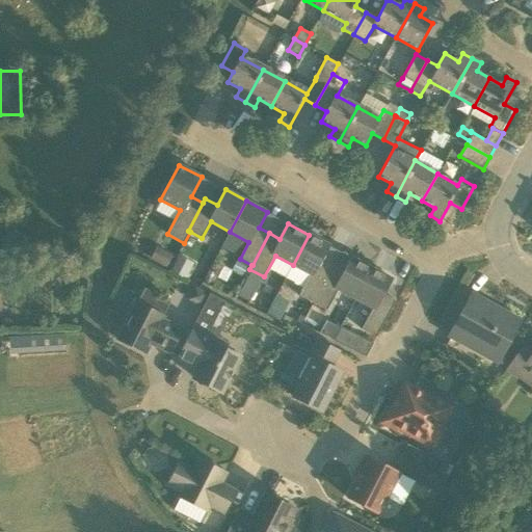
[(313,303),(333,267),(322,261),(330,246),(309,235),(293,265),(285,278),(303,288),(299,295),(313,303)]
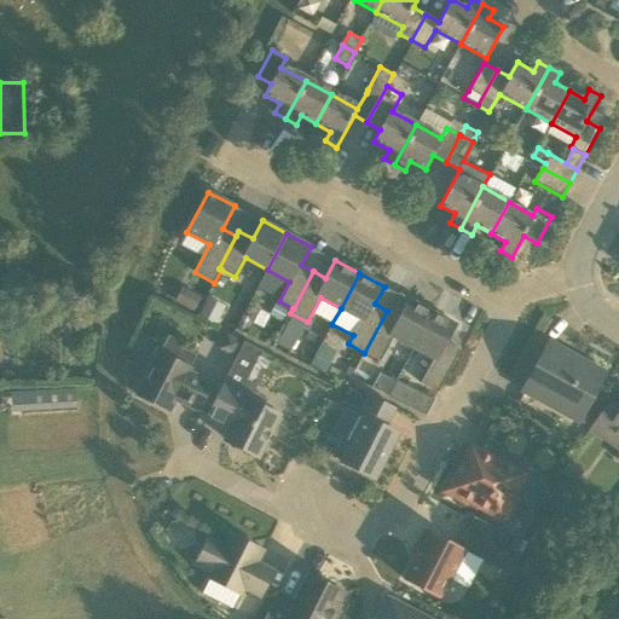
[(202,295),(184,285),(175,300),(194,310),(202,295)]
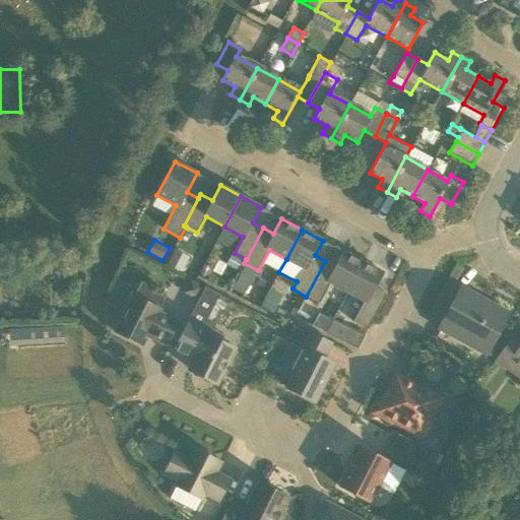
[(175,250),(166,266),(180,273),(188,258),(175,250)]
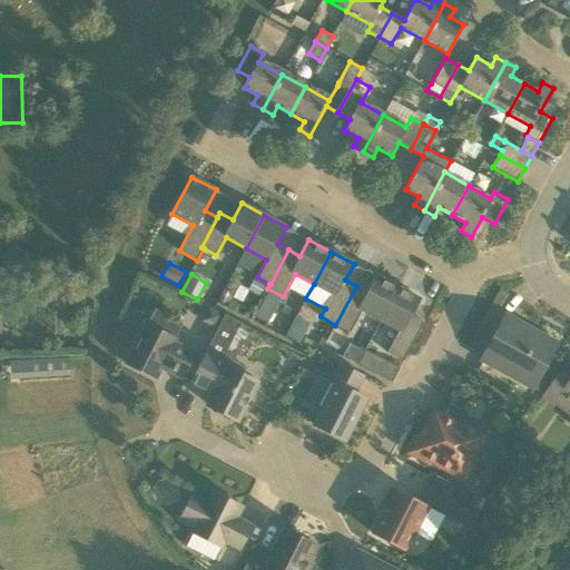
[(362,311),(381,321),(399,287),(375,275),(367,292),(356,286),(335,325),(350,333),(362,311)]
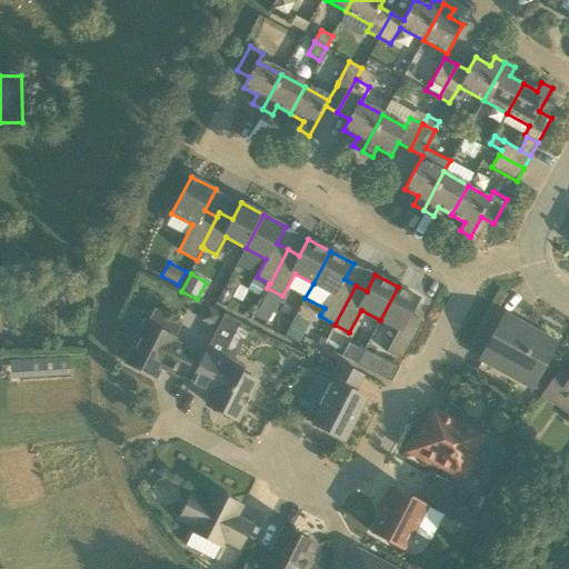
[(402,360),(423,321),(411,316),(420,299),(398,287),(380,320),(398,330),(387,352),(402,360)]
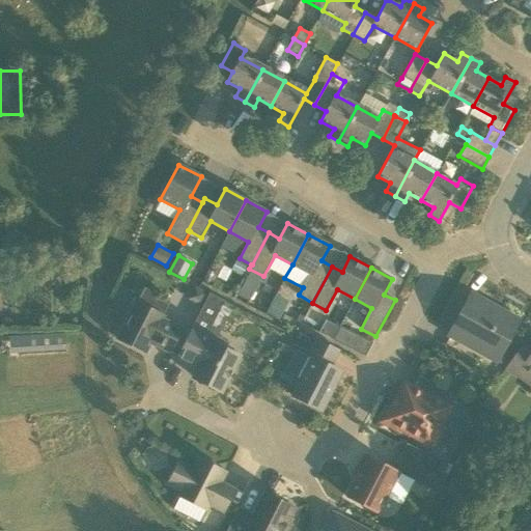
[(118,285),(109,305),(124,312),(134,292),(118,285)]
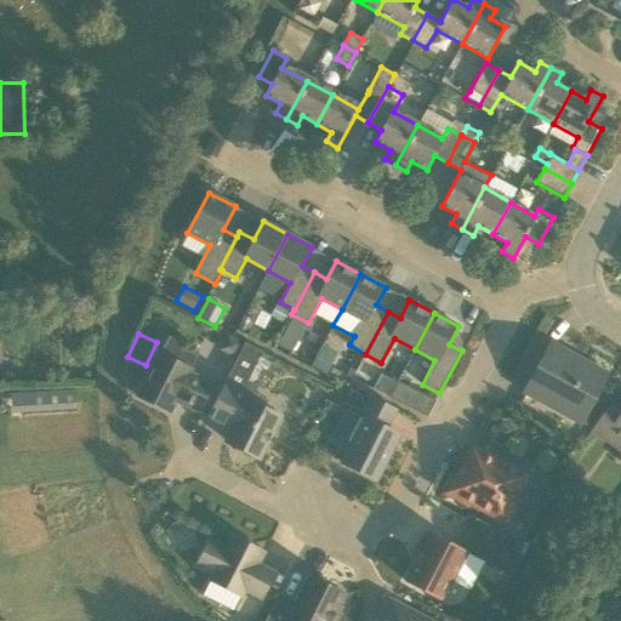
[(244,345),(238,355),(256,364),(262,351),(244,342),(244,345)]
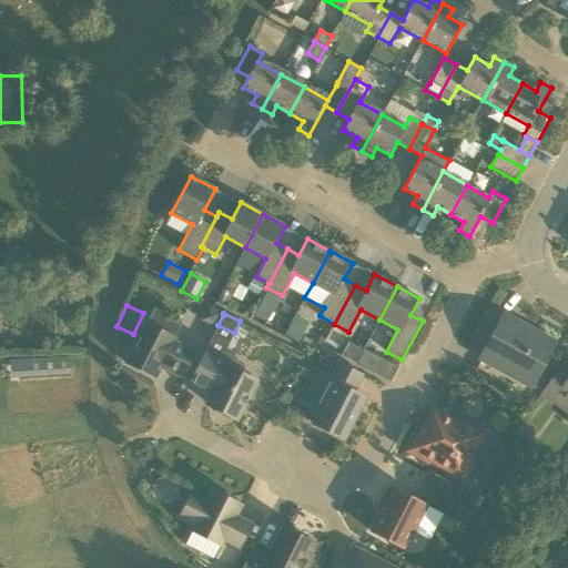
[(295,314),(285,334),(298,342),(308,322),(295,314)]
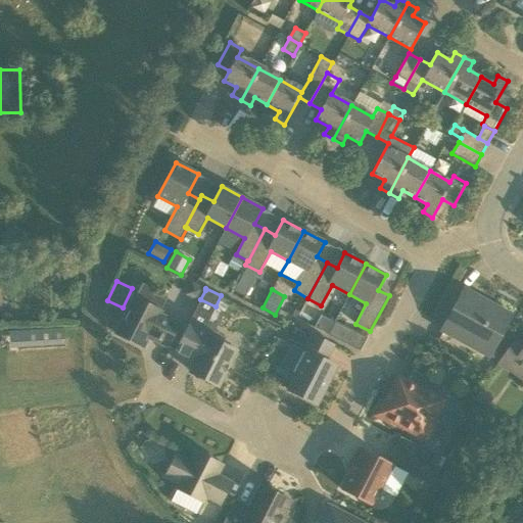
[(476,300),(464,293),(465,290),(464,290),(442,330),(488,355),(511,316),(488,303),(486,306),(477,301),(479,298),(478,297),(476,300)]
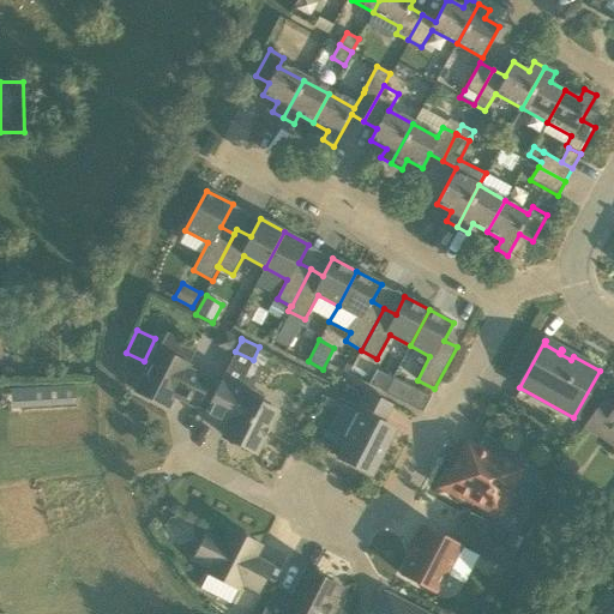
[(191,366),(188,365),(158,349),(156,349),(134,391),(168,409),(176,392),(182,396),(180,401),(196,408),(210,380),(188,368),(191,366)]
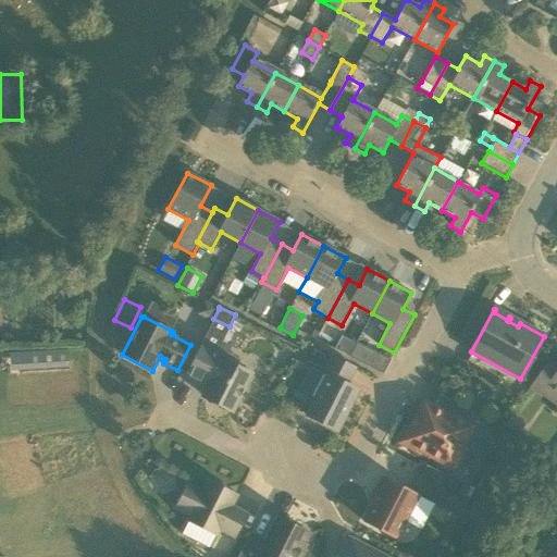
[(355,342),(342,335),(336,348),(348,354),(355,342)]
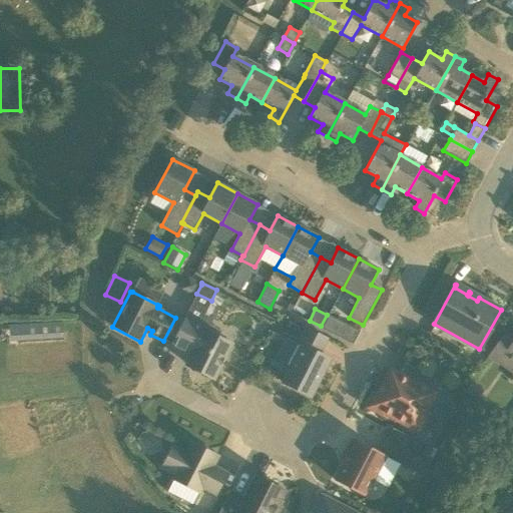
[(329,315),(322,328),(335,335),(353,344),(360,330),(342,321),(329,315)]
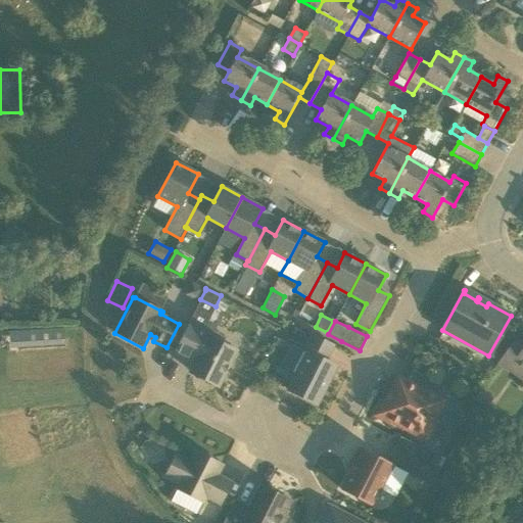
[(224,339),(212,334),(189,322),(174,351),(190,361),(191,358),(196,361),(190,372),(218,386),(235,350),(222,344),(224,339)]
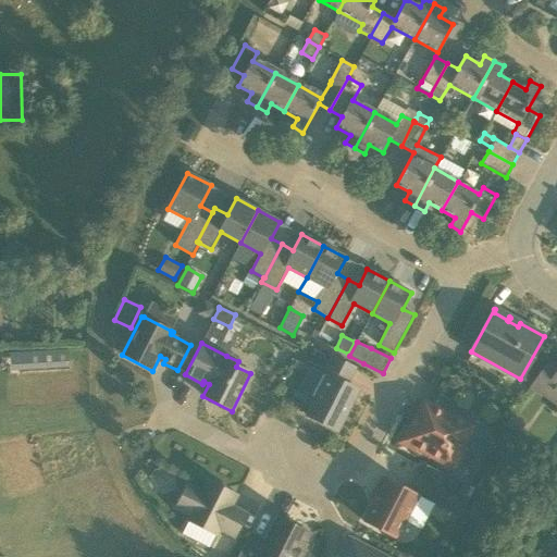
[(67,347),(9,349),(10,369),(69,367),(67,347)]
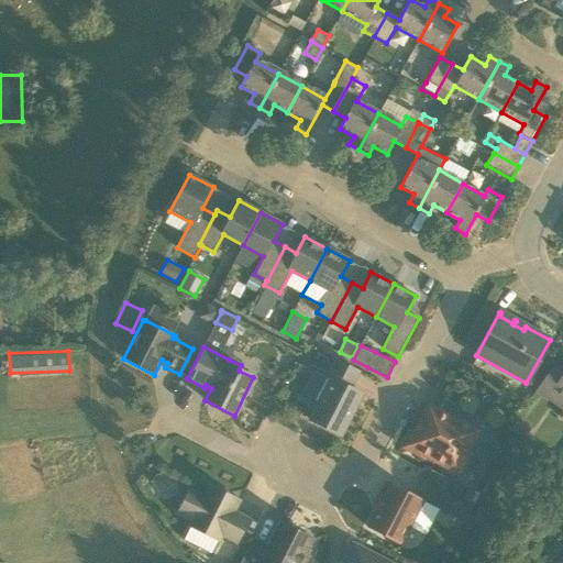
[(317,352),(310,364),(323,372),(330,360),(317,352)]
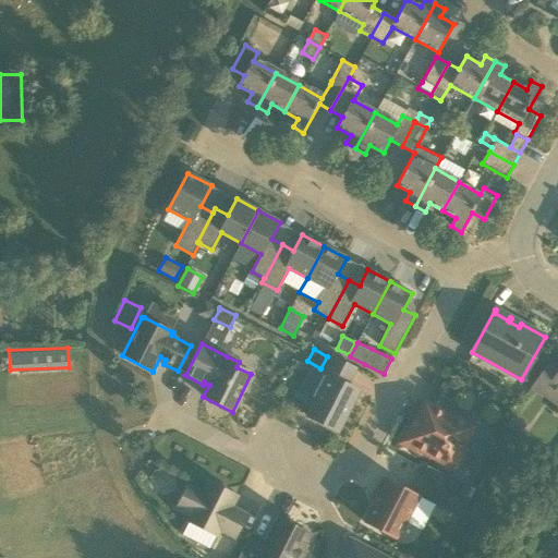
[(330,354),(320,373),(311,367),(300,389),(316,398),(306,415),(338,432),(359,391),(347,385),(355,367),(330,354)]
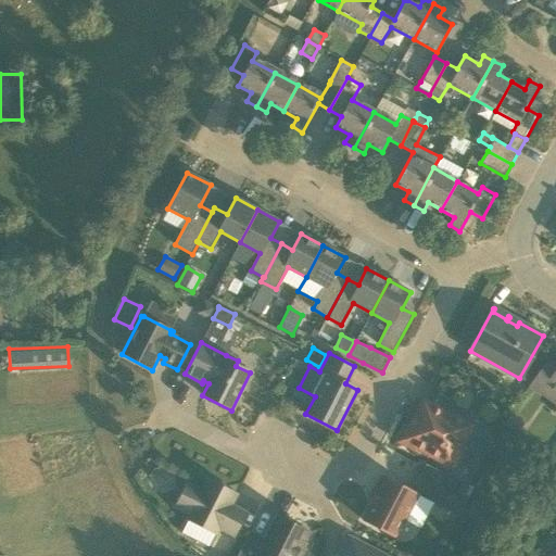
[(555,367),(546,361),(529,386),(555,403),(555,367)]
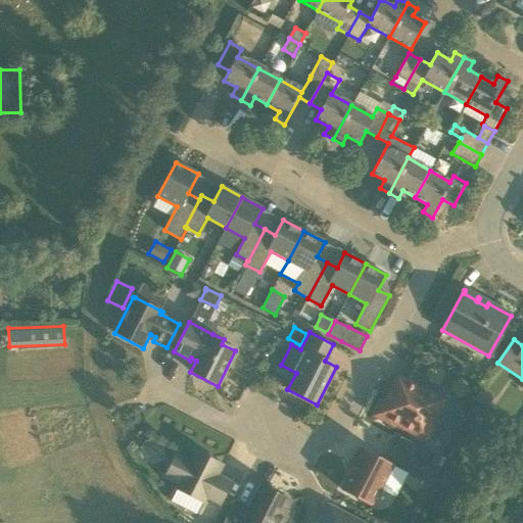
[(449,389),(413,370),(407,381),(397,376),(389,391),(391,392),(386,402),(383,400),(375,416),(389,423),(390,421),(427,440),(438,418),(435,416),(449,389)]
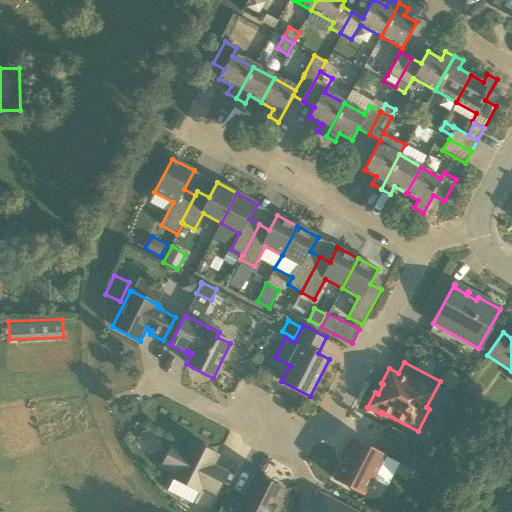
[(472,380),(465,391),(476,399),(484,388),(472,380)]
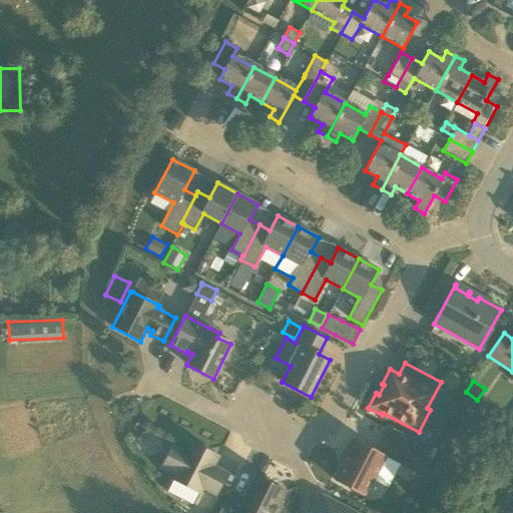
[(394,430),(389,438),(403,446),(408,438),(394,430)]
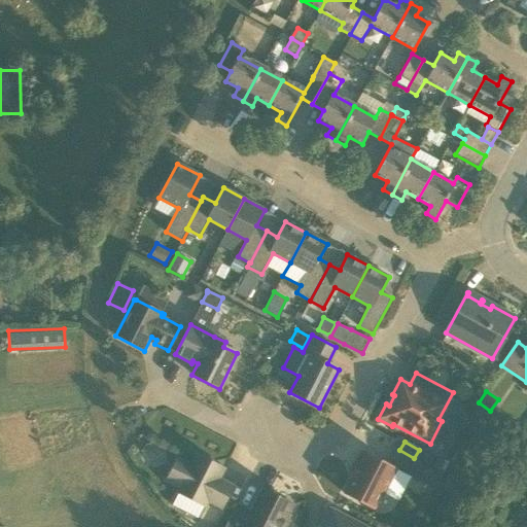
[(375,510),(396,469),(390,466),(361,451),(354,464),(357,466),(344,493),(375,510)]
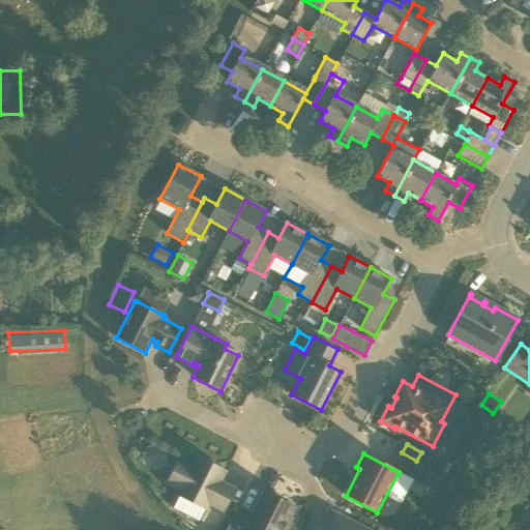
[(225,472),(198,458),(193,468),(179,461),(168,483),(181,490),(179,495),(206,508),(209,504),(222,510),(233,489),(221,481),(225,472)]
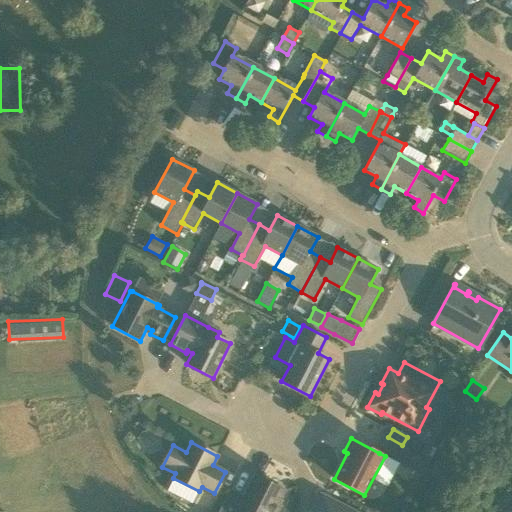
[(407,449),(399,464),(422,476),(430,461),(407,449)]
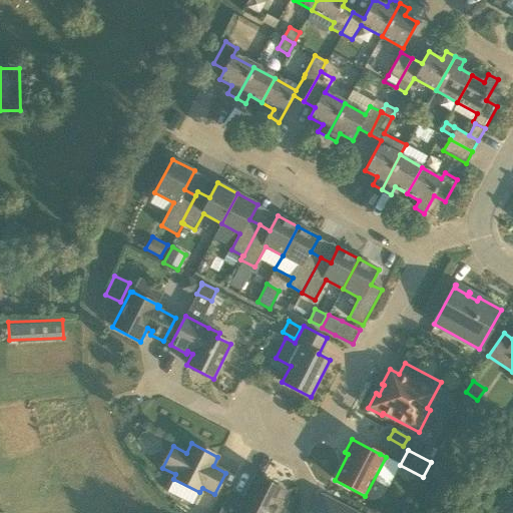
[(231,488),(238,493),(250,474),(242,469),(231,488)]
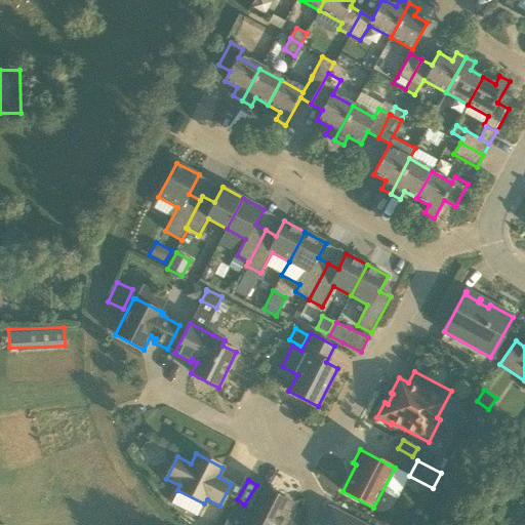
[(236,501),(224,524),(283,524),(287,518),(285,516),(291,502),(261,487),(250,509),(236,501)]
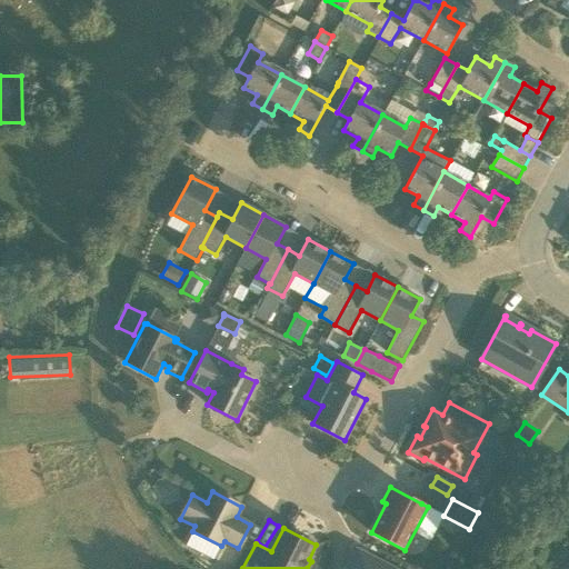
[(392,568),(357,550),(347,568),(392,568)]
